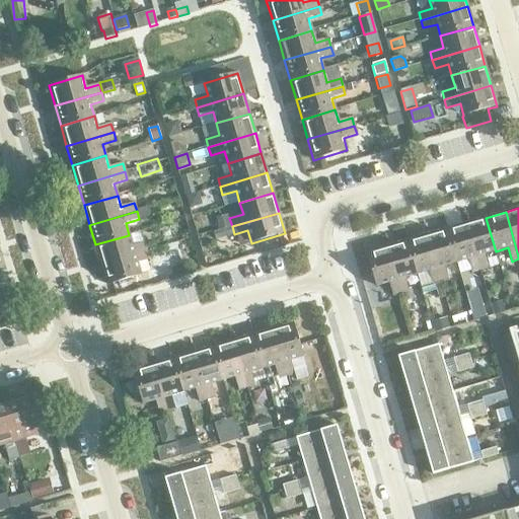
[(232,226),(229,218),(228,219),(227,217),(216,220),(219,230),(232,226)]
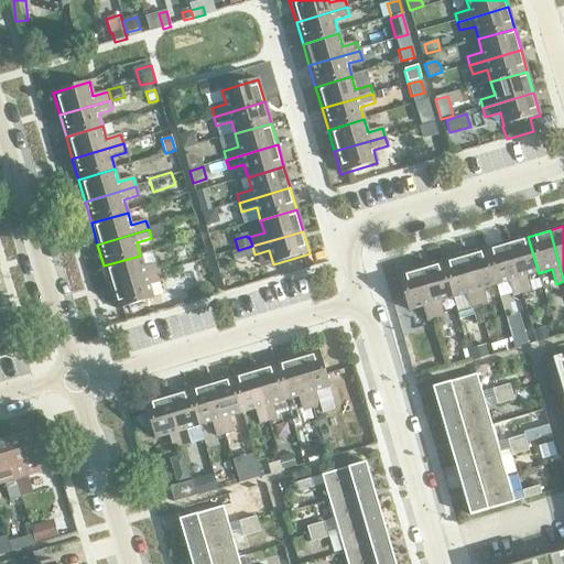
[(539,273),(528,237),(507,243),(521,294),(530,292),(525,277),(539,273)]
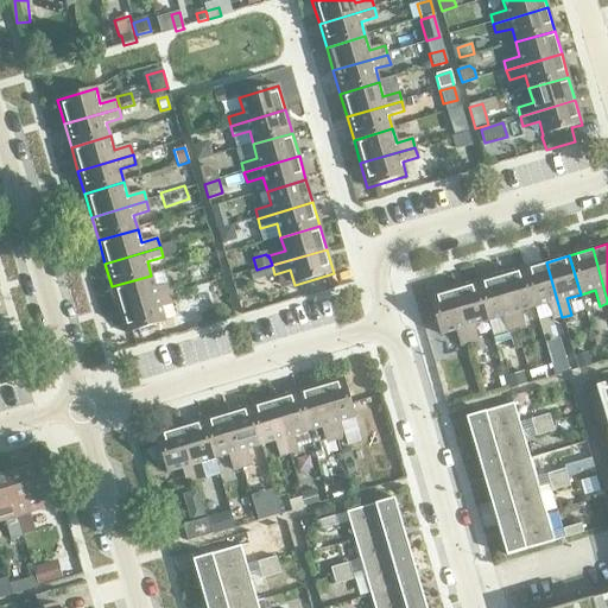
[(562,317),(546,263),(523,268),(534,308),(549,304),(553,320),(562,317)]
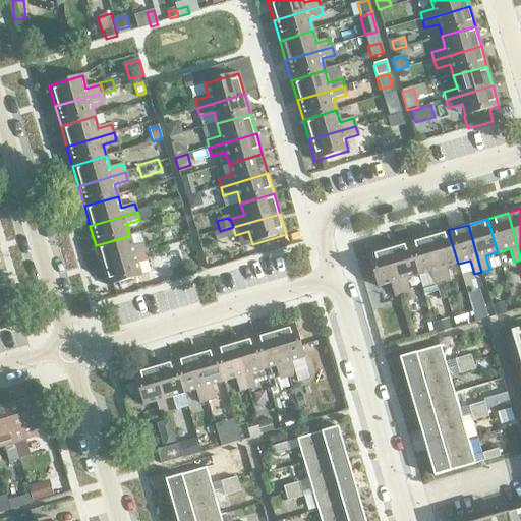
[(233,227),(220,231),(214,233),(217,241),(235,235),(233,227)]
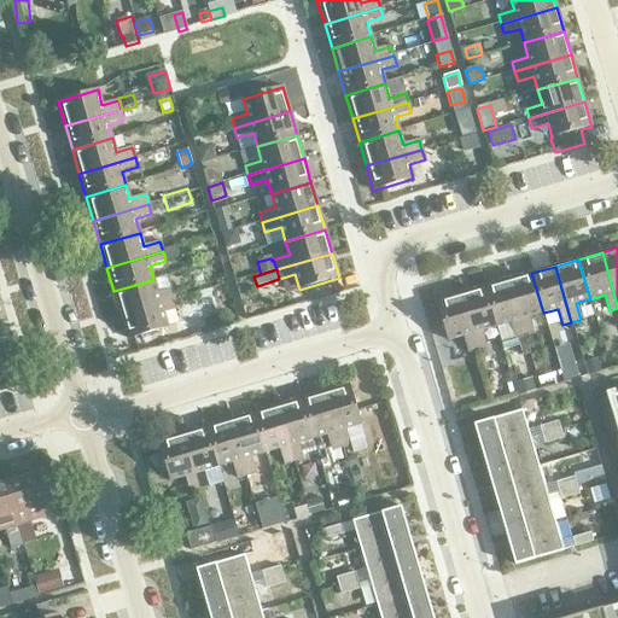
[(543,313),(531,273),(508,280),(524,336),(534,333),(529,318),(543,313)]
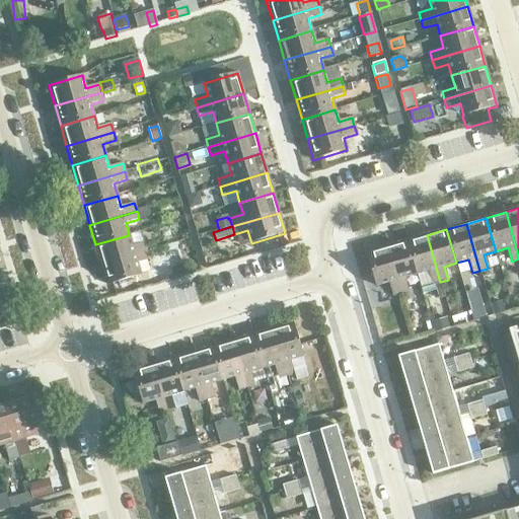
[(95,244),(101,265),(148,250),(146,242),(133,246),(129,235),(95,244)]
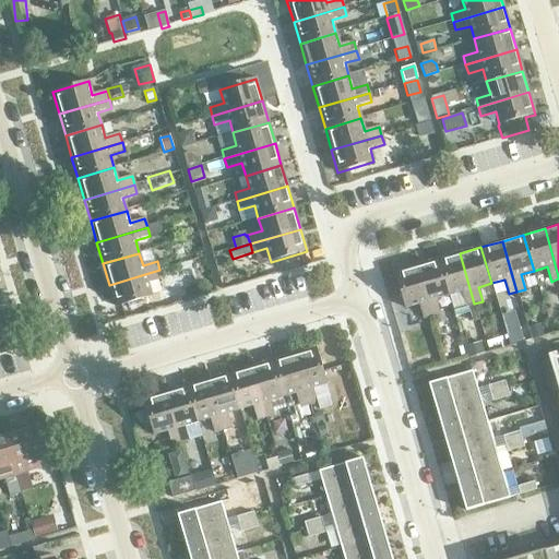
[(474,304),(460,253),(438,260),(449,296),(461,292),(465,307),(474,304)]
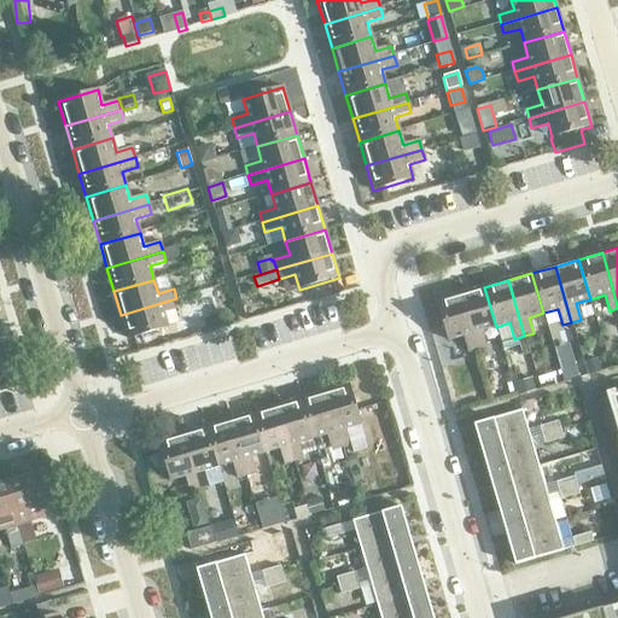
[(207,303),(223,297),(219,281),(202,286),(207,303)]
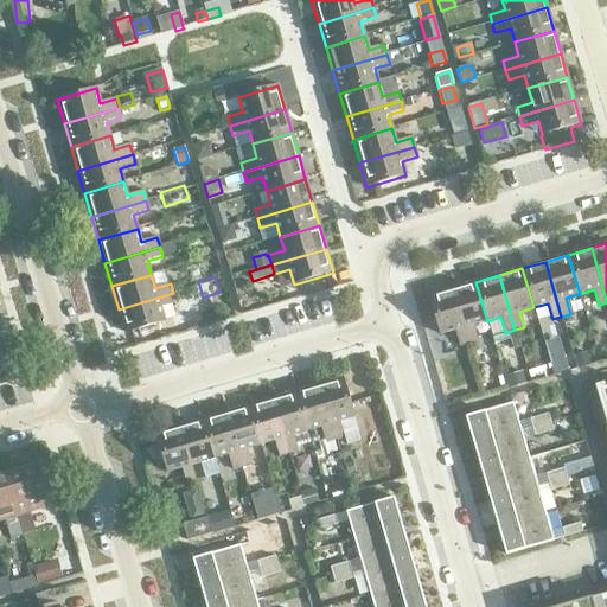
[(487,321),(475,282),(453,289),(468,344),(478,342),(473,325),(487,321)]
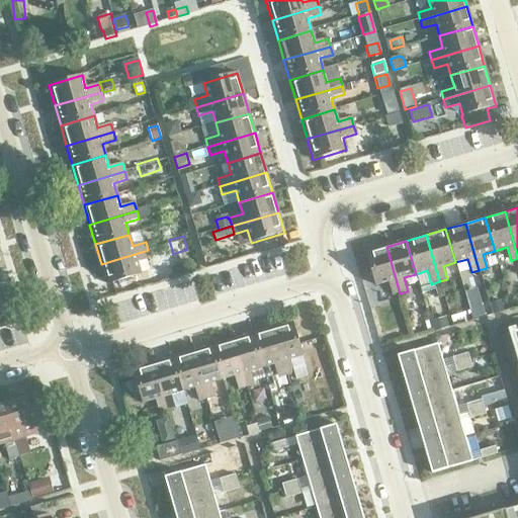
[(400,293),(386,247),(365,253),(375,286),(387,282),(392,295),(400,293)]
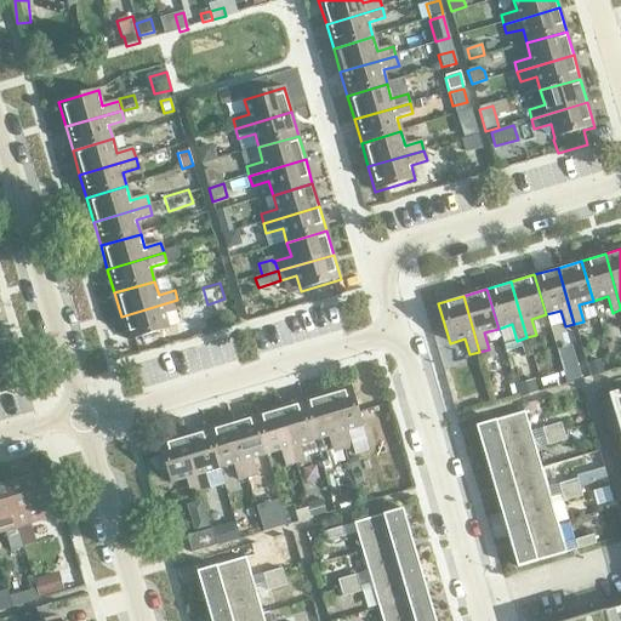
[(177,300),(121,317),(129,341),(169,330),(164,314),(180,309),(177,300)]
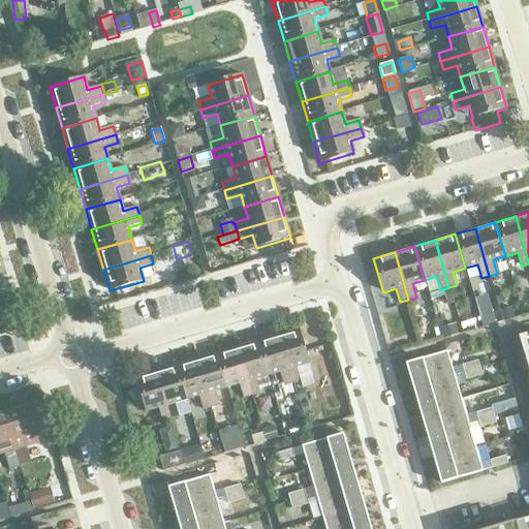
[(511,309),(501,312),(503,320),(514,318),(511,309)]
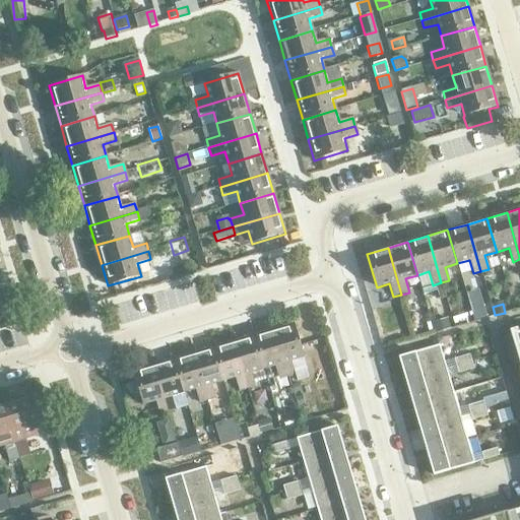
[(435,333),(450,329),(447,317),(431,322),(435,333)]
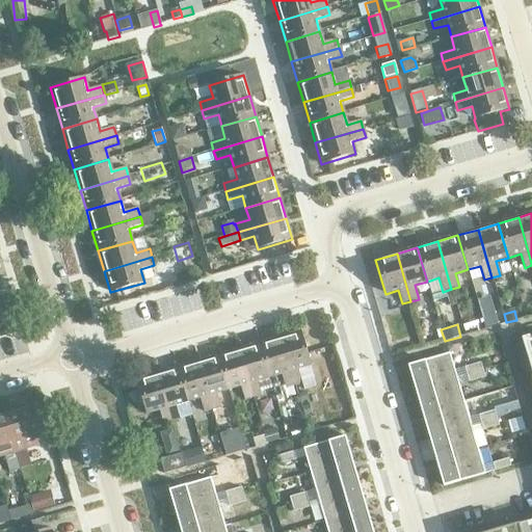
[(280,338),(293,386),(301,383),(297,370),(311,366),(300,331),(280,338)]
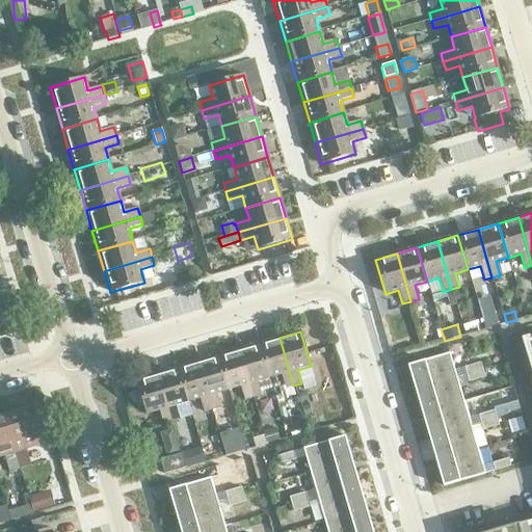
[(280,338),(259,344),(269,378),(281,374),(285,389),(293,386),(280,338)]
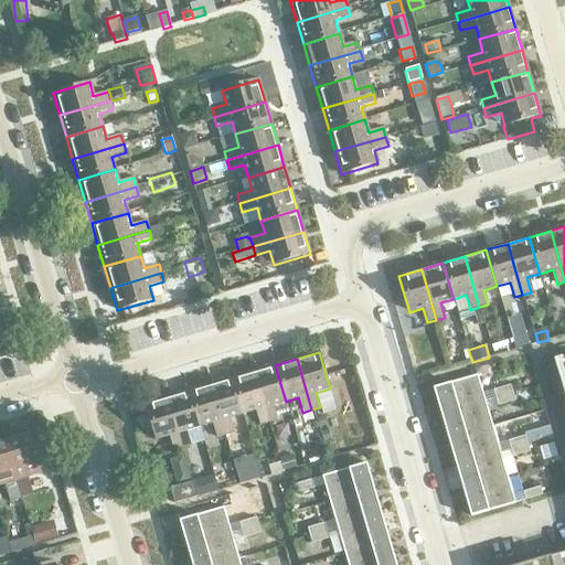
[(275,365),(254,372),(268,423),(277,420),(273,405),(286,402),(275,365)]
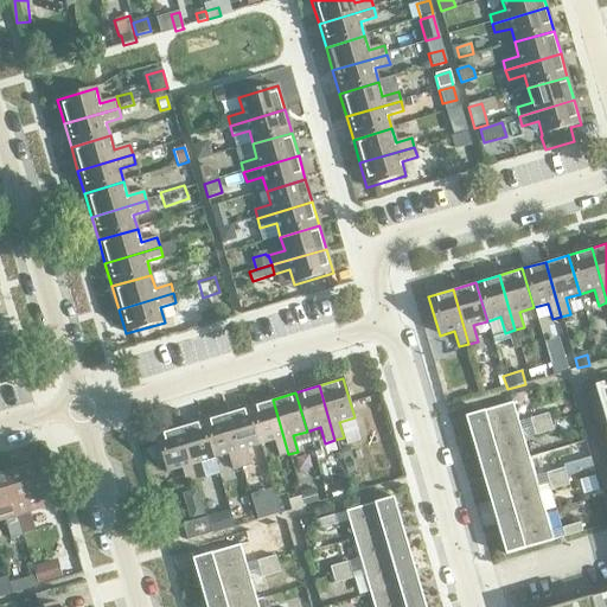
[(288,454),(273,400),(249,406),(261,445),(274,441),(279,457),(288,454)]
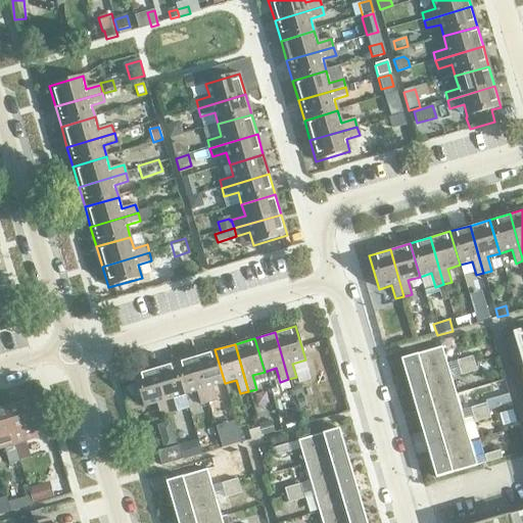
[(400,360),(408,384),(449,372),(442,347),(400,360)]
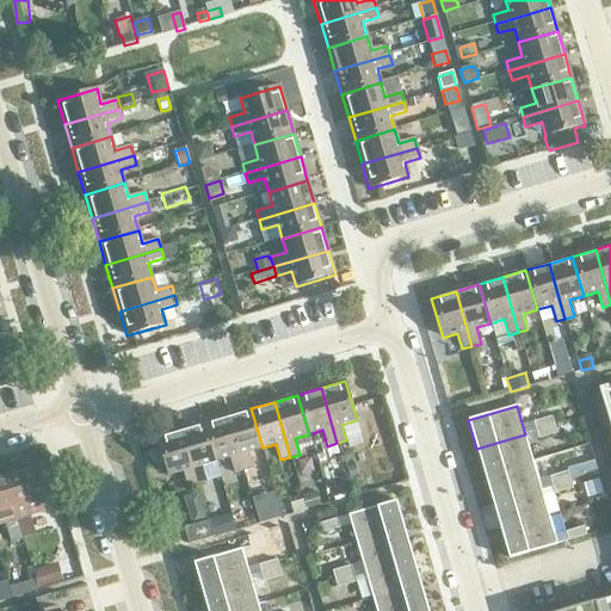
[(251,408),(227,415),(244,470),(253,468),(248,452),(263,448),(251,408)]
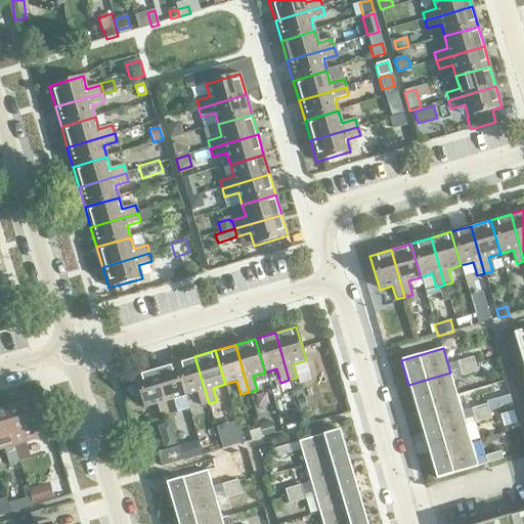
[(209,403),(194,356),(175,362),(184,396),(197,393),(201,406),(209,403)]
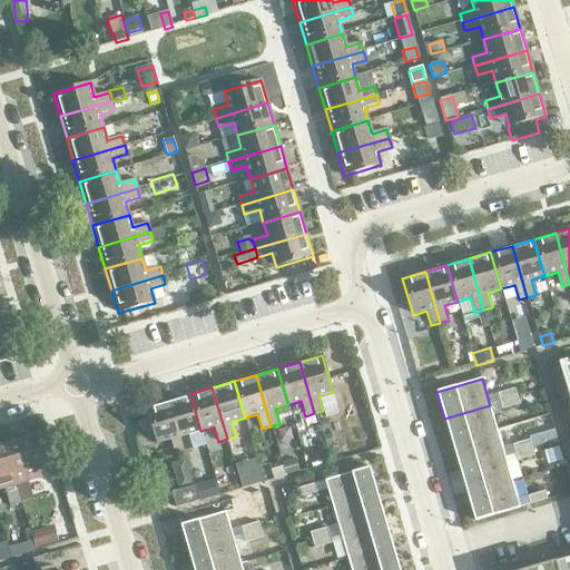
[(498,394),(500,402),(517,397),(514,390),(498,394)]
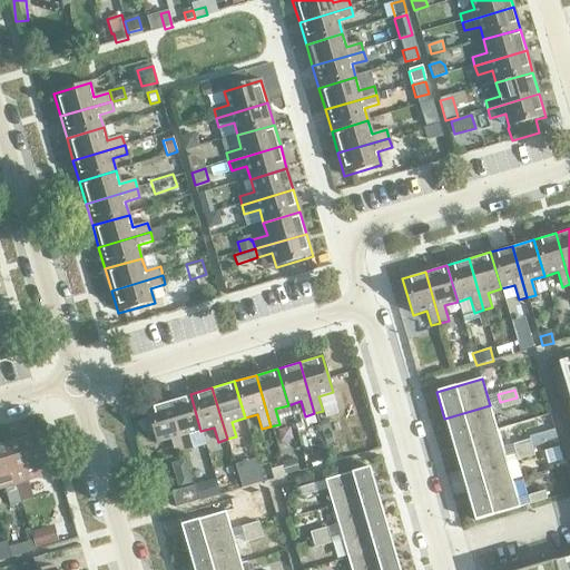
[(190,394),(168,401),(184,452),(193,450),(188,434),(200,431),(190,394)]
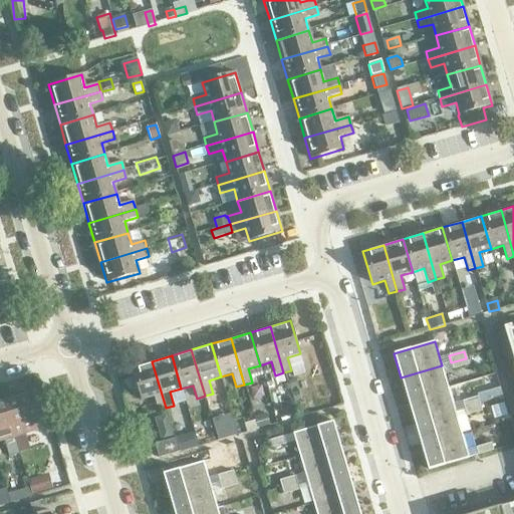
[(466,358),(451,362),(453,369),(468,365),(466,358)]
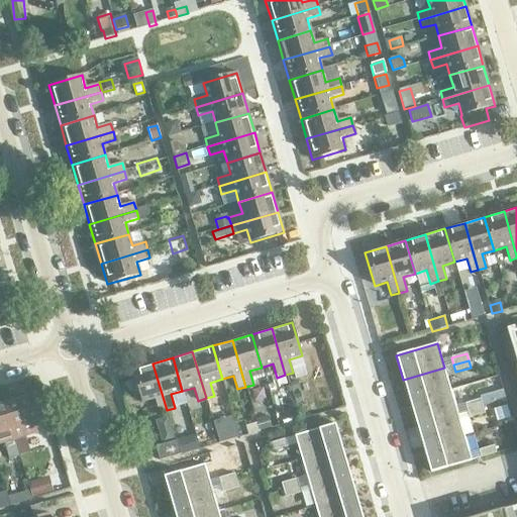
[(159,412),(167,410),(152,364),(132,370),(142,403),(154,399),(159,412)]
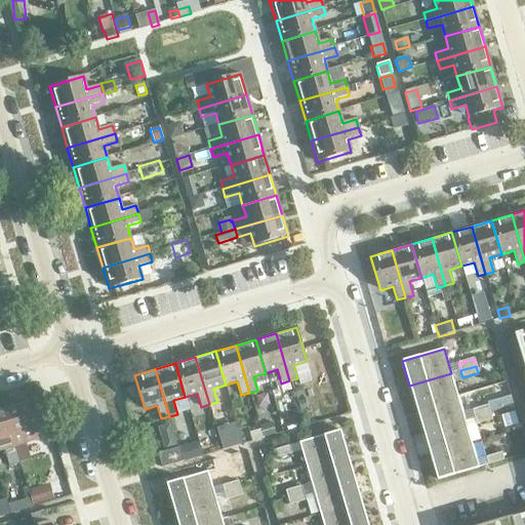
[(409,386),(416,409),(457,397),(451,373),(409,386)]
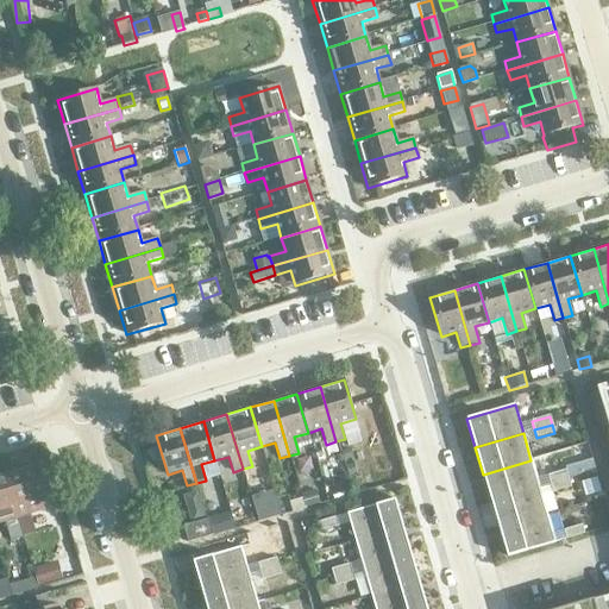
[(344,460),(352,458),(349,450),(341,452),(344,460)]
